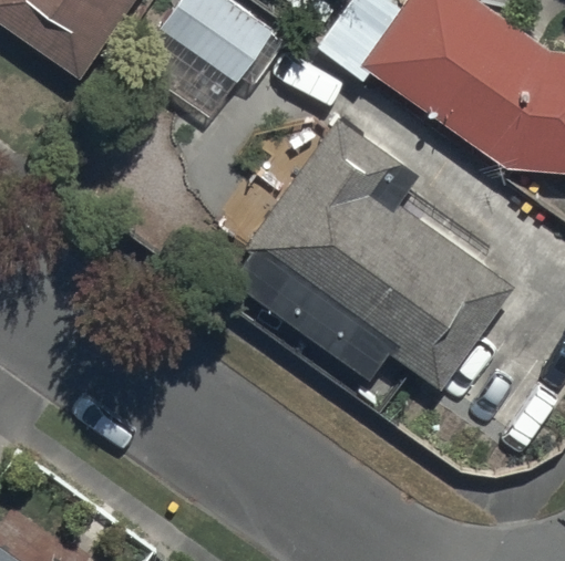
[(0,0),(0,22),(79,79),(134,0),(0,0)]
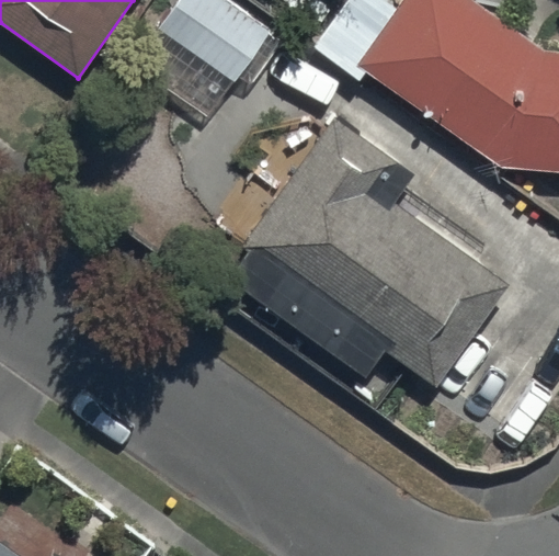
[(173,0),(130,60),(224,127),(285,42),(227,0),(173,0)]
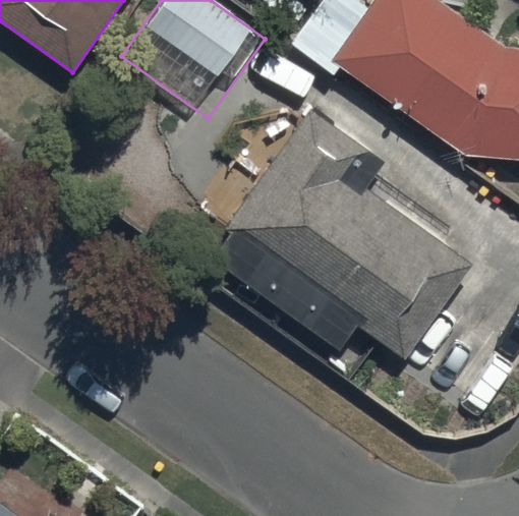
[(518,48),(501,48),(434,0),(375,0),(332,61),(469,158),(518,158),(518,48)]
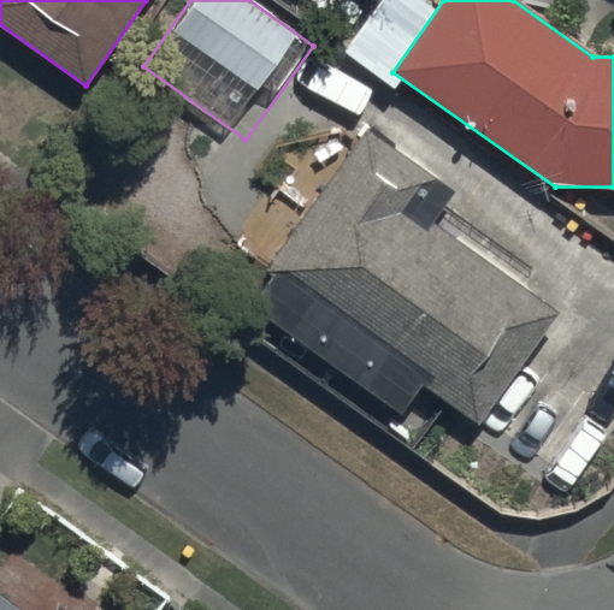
[(453,191),(366,131),(244,305),(402,415),(423,385),(479,425),(559,312),(431,221),(453,191)]
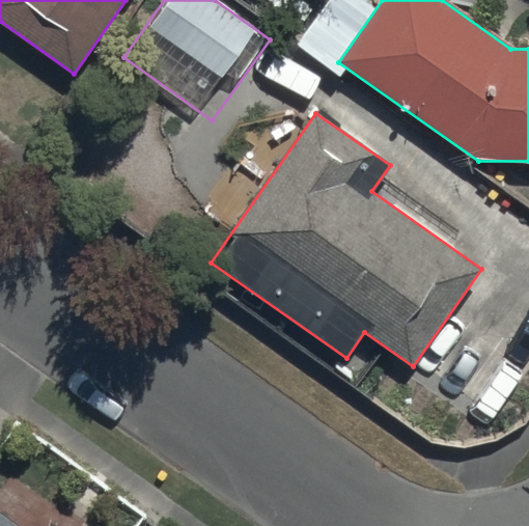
[(12,525),(0,517),(0,525),(12,525)]
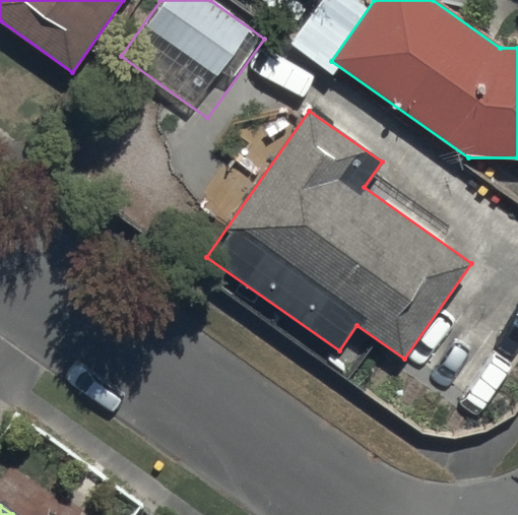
All buildings are outlined.
